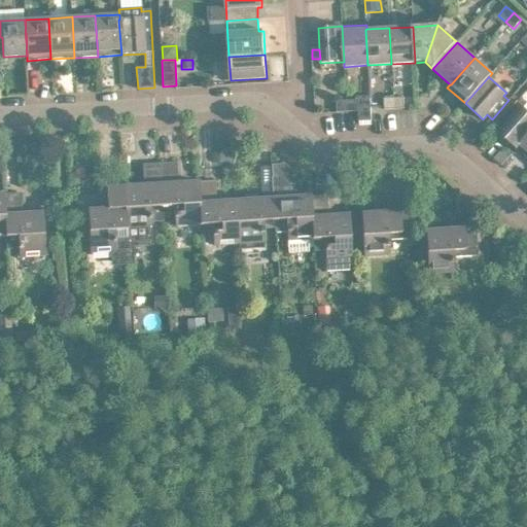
[(403,97),(393,98),(394,109),(405,108),(403,97)]
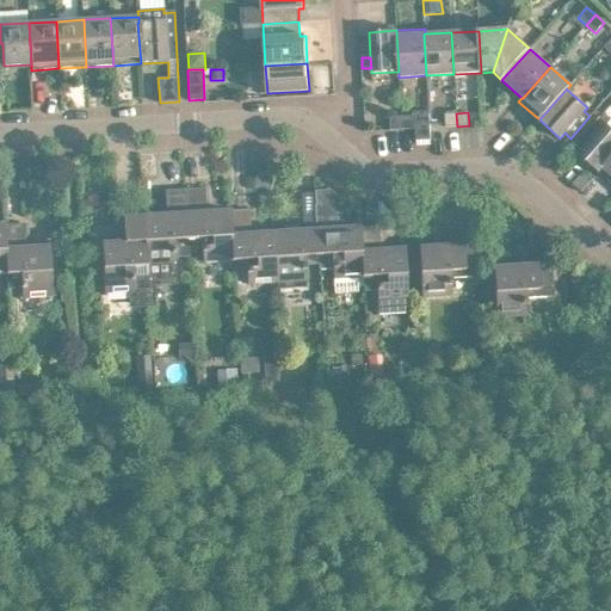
[(457,127),(456,113),(445,113),(445,127),(457,127)]
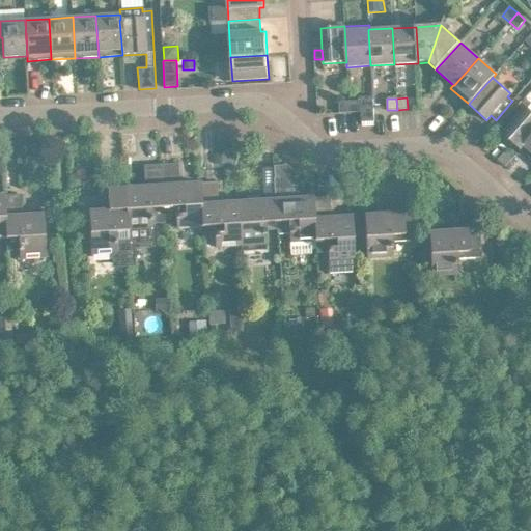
[(359,101),(348,102),(350,113),(360,112),(359,101)]
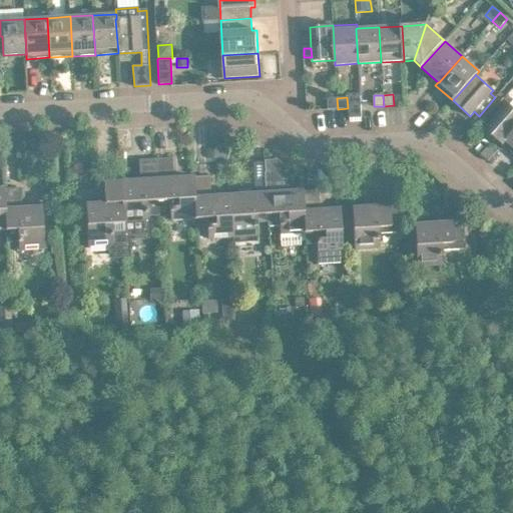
[(338,109),(337,98),(328,98),(328,109),(338,109)]
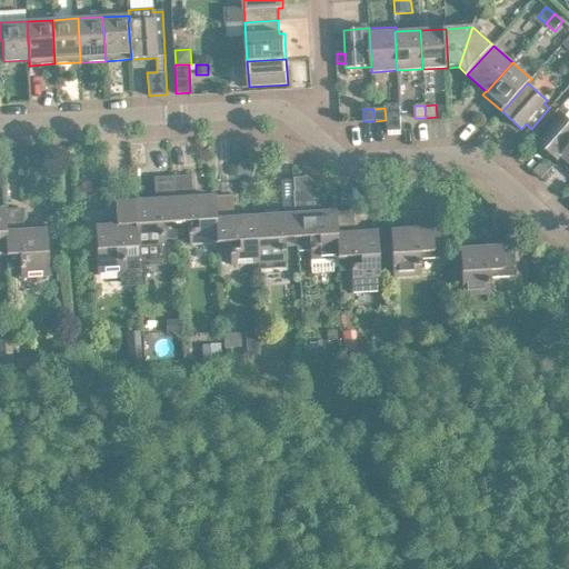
[(568,147),(568,119),(563,115),(538,143),(557,161),(568,147)]
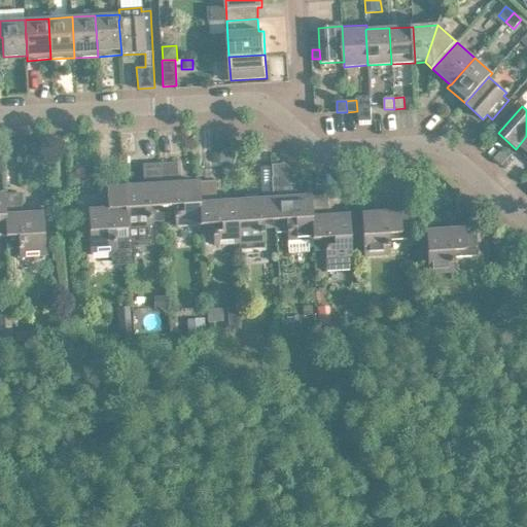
[(526,136),(516,149),(526,157),(526,136)]
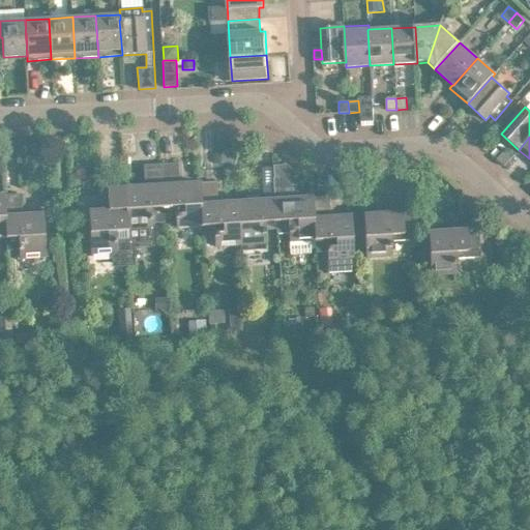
[(496,159),(504,167),(511,158),(504,151),(496,159)]
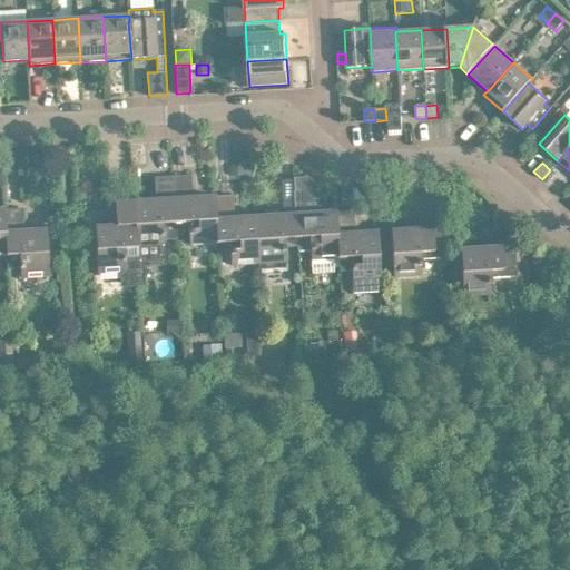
[(189,245),(217,243),(214,196),(193,198),(192,175),(173,176),(176,223),(188,222),(189,245)]
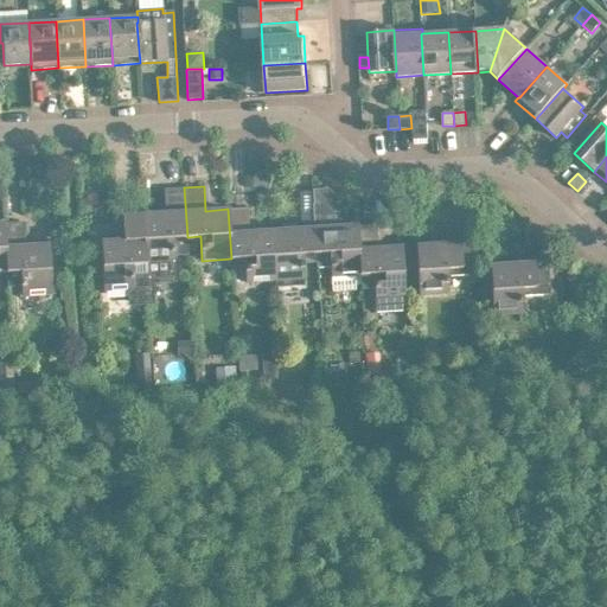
[(173,238),(187,237),(184,187),(164,189),(166,213),(142,215),(147,280),(171,279),(171,262),(176,262),(173,238)]
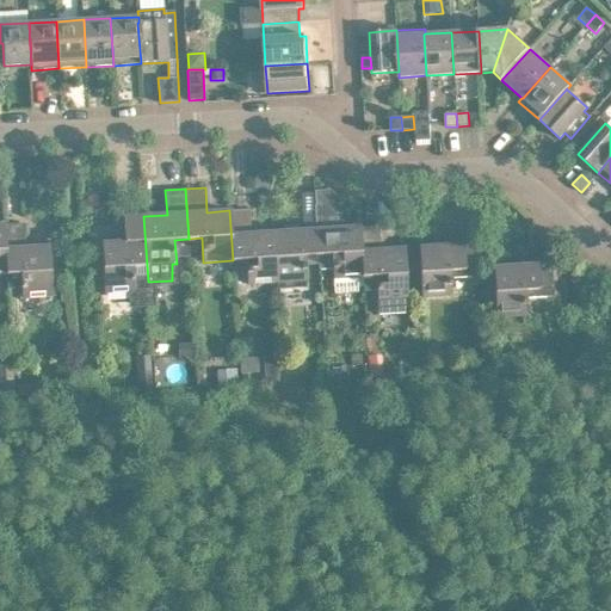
[(334,278),(363,277),(359,227),(337,228),(335,211),(341,211),(343,224),(356,224),(355,205),(341,205),(341,201),(329,191),(315,191),(315,205),(316,222),(316,229),(318,229),(319,255),(332,254),(334,278)]
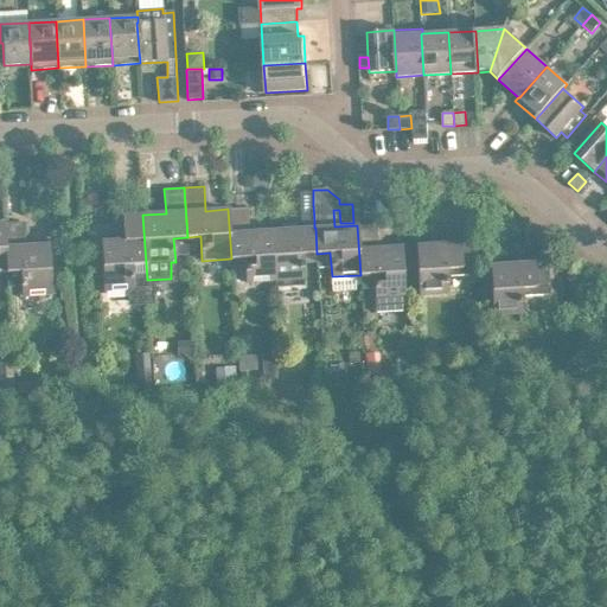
[(246,282),(275,280),(273,231),(249,232),(248,208),(228,209),(231,259),(244,257),(246,282)]
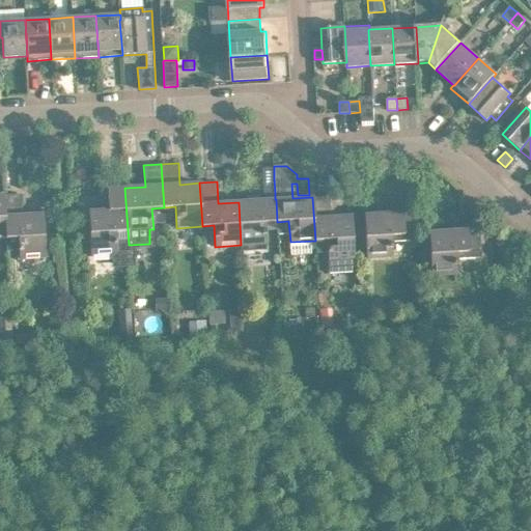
[(130,266),(129,245),(124,188),(108,189),(109,210),(88,211),(91,254),(112,253),(113,260),(119,267),(130,266)]
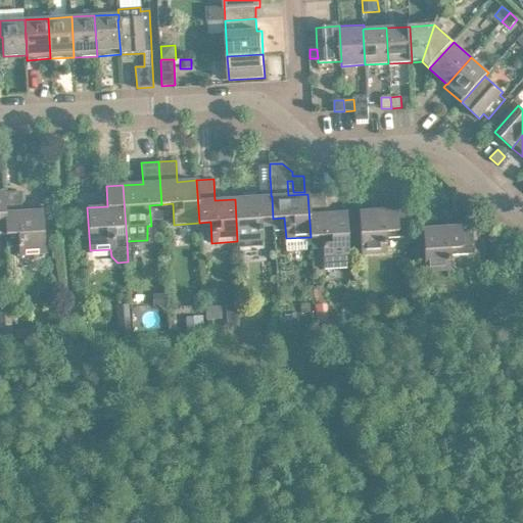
[(260,219),(273,219),(272,196),(271,196),(271,190),(253,191),(254,197),(235,199),(237,241),(263,240),(260,219)]
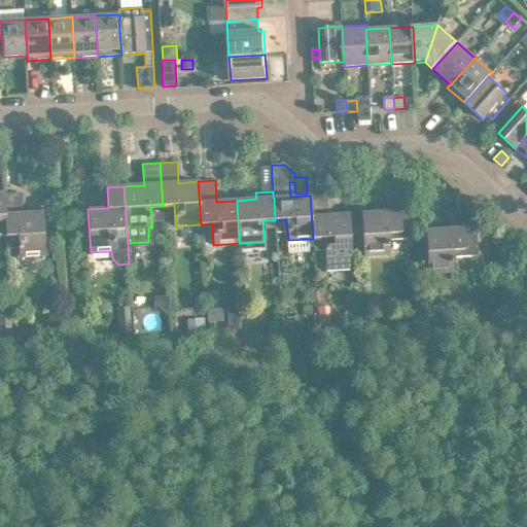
[(21,192),(3,194),(6,237),(18,236),(20,257),(45,255),(42,212),(22,213),(21,192)]
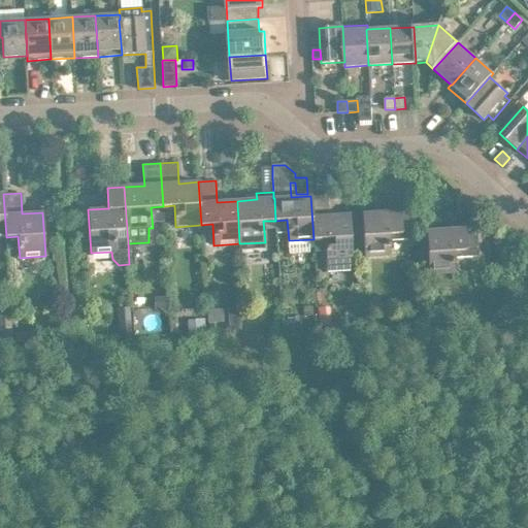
[(310,196),(314,239),(315,251),(326,251),(326,259),(327,259),(327,271),(353,270),(350,215),(329,216),(328,195),(310,196)]
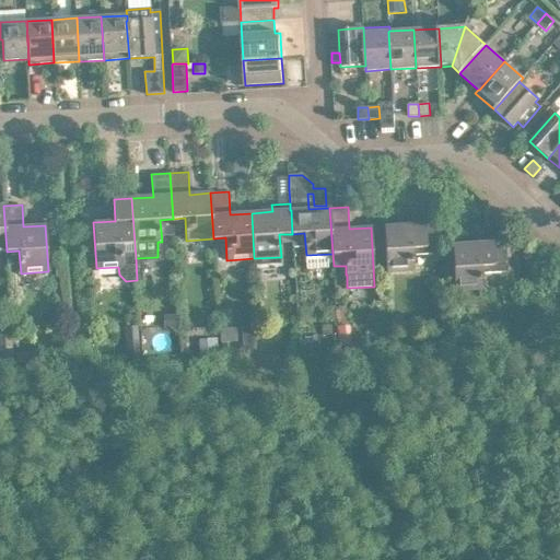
[(384,226),(387,272),(415,270),(413,255),(440,254),(438,223),(384,226)]
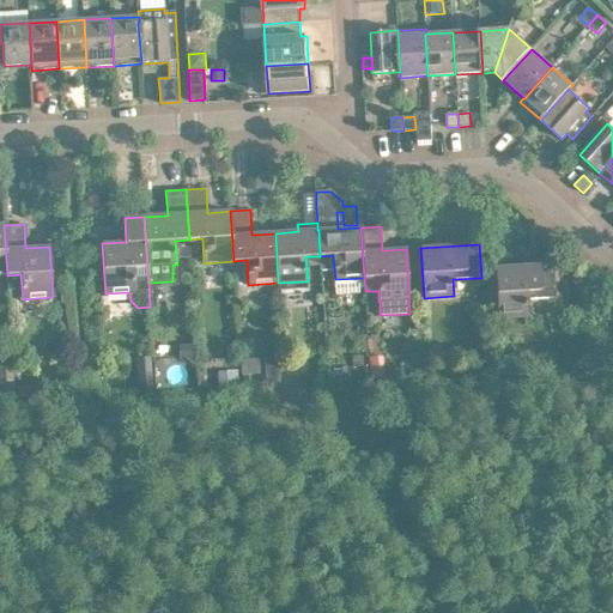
[(495,268),(498,319),(528,316),(527,298),(556,297),(553,265),(495,268)]
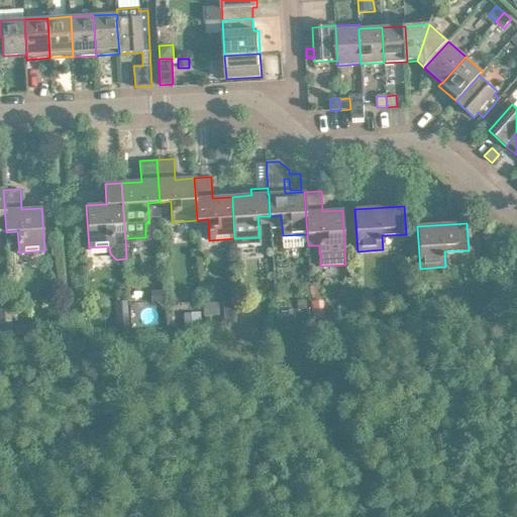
[(165,291),(152,291),(152,304),(166,303),(165,291)]
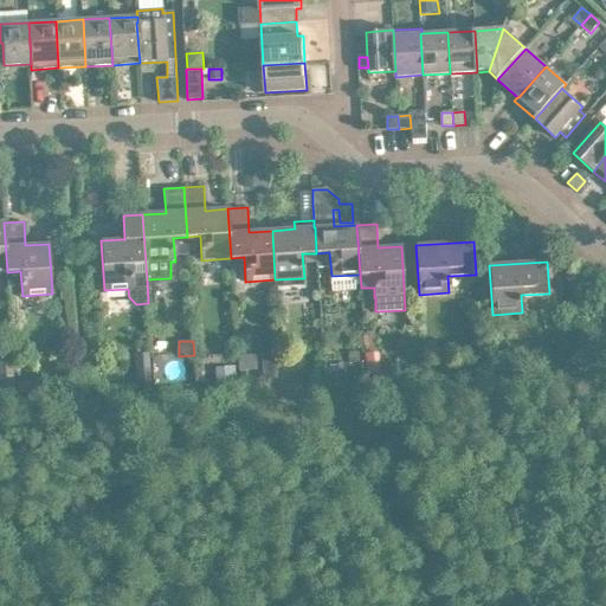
[(380,352),(368,352),(368,372),(380,372),(380,352)]
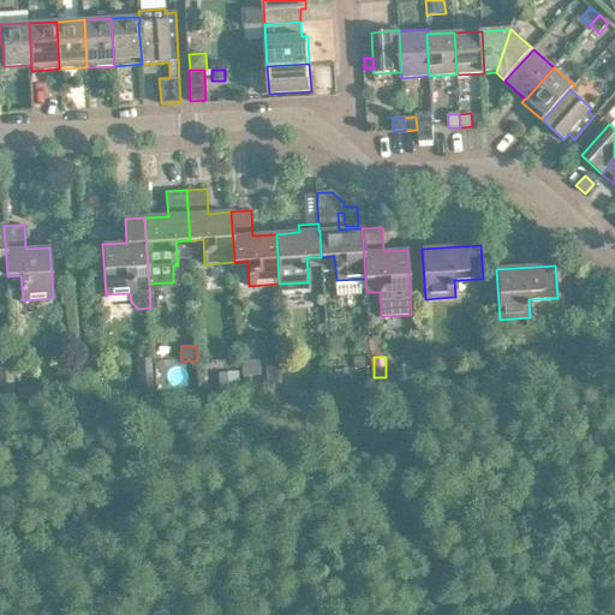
[(153,359),(137,360),(138,375),(153,374),(153,359)]
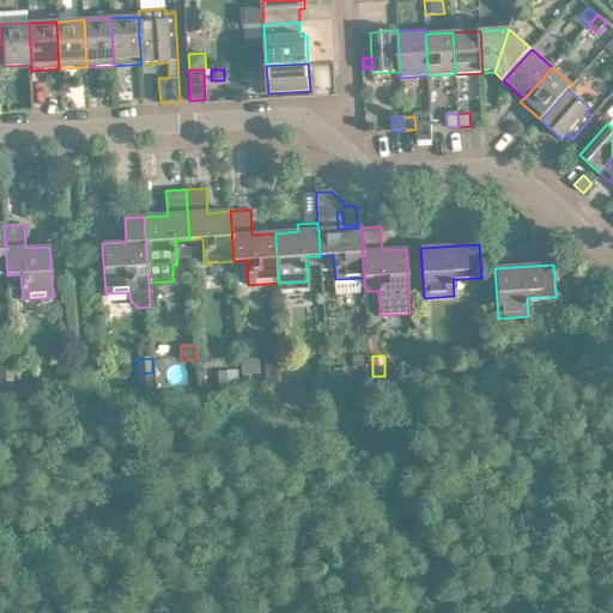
[(259,358),(242,359),(243,375),(260,375),(259,358)]
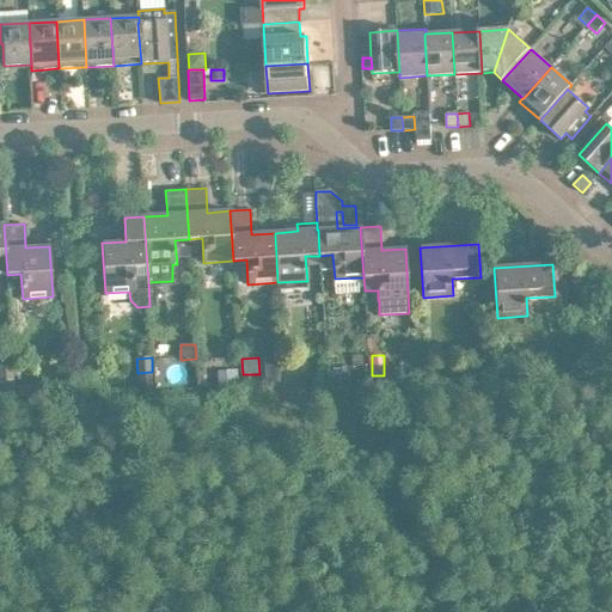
[(238,371),(218,372),(219,387),(238,387),(238,371)]
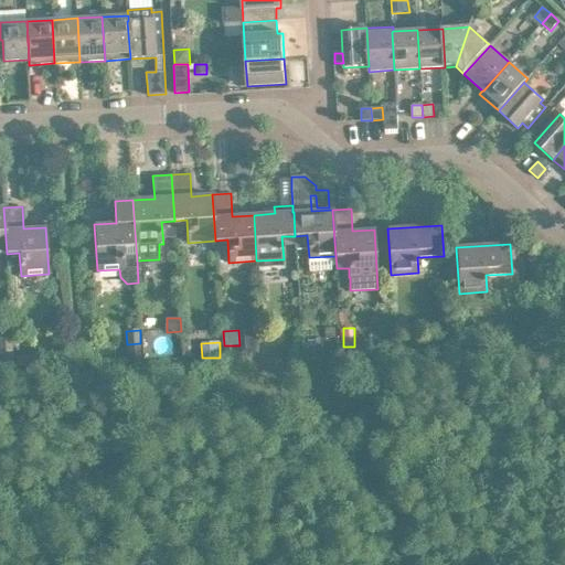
[(12,352),(0,352),(0,369),(13,369),(12,352)]
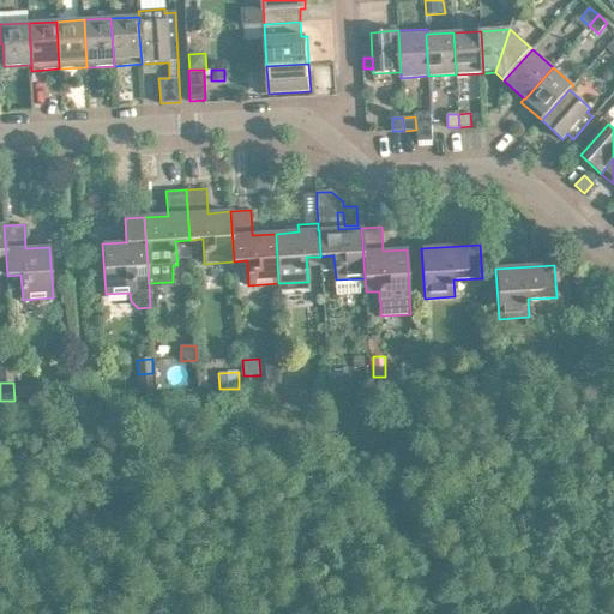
[(34,386),(17,387),(17,401),(35,399),(34,386)]
